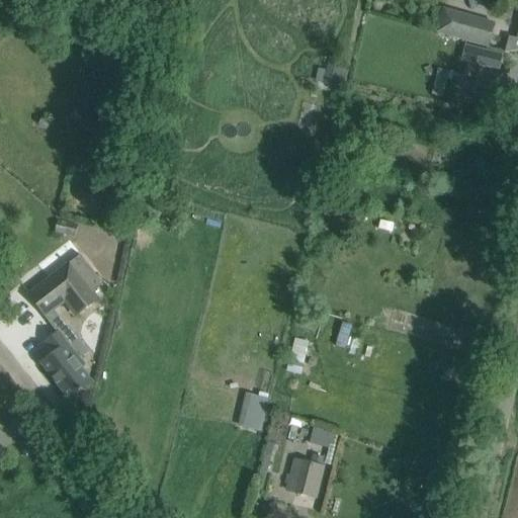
[(444,9),(438,30),(437,33),(488,48),(495,24),(444,9)]
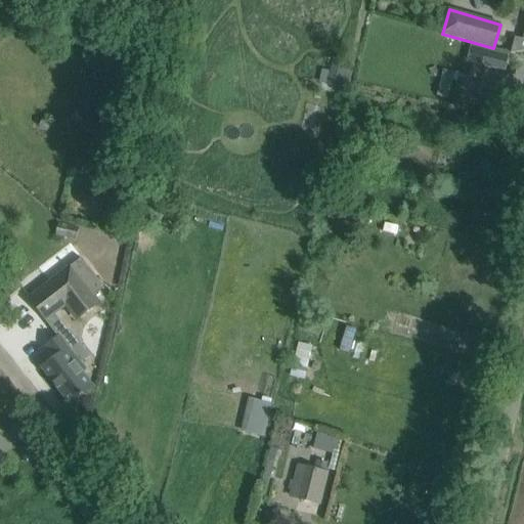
[(523,35),(523,39),(515,38),(512,53),(523,50),(523,35)]
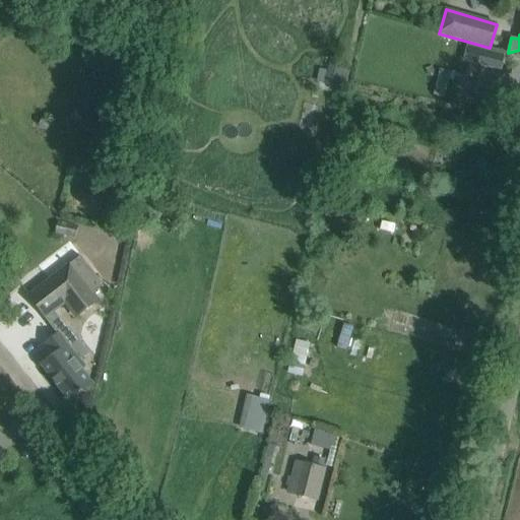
[(330,57),(324,84),(343,89),(349,62),(330,57)]
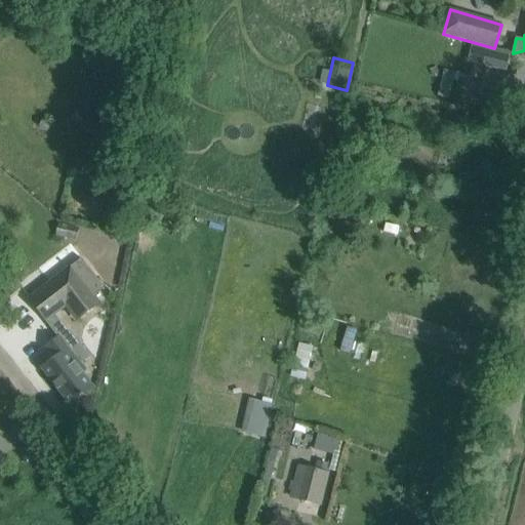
[(518,116),(524,91),(480,81),(474,105),(518,116)]
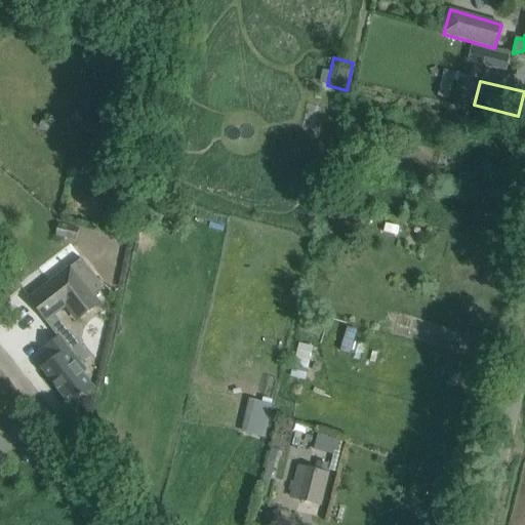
[(58,224),(56,235),(76,240),(78,228),(58,224)]
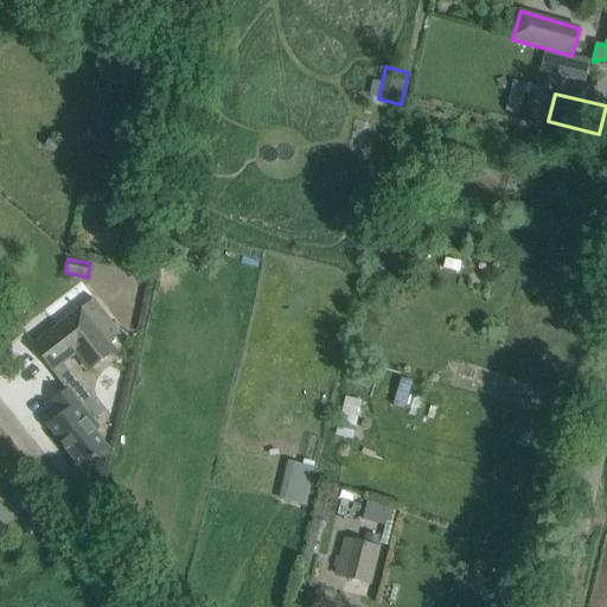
[(82,307),(33,345),(53,370),(69,391),(70,391),(91,419),(87,422),(89,425),(104,413),(90,394),(88,396),(63,363),(87,345),(98,360),(114,349),(109,343),(121,333),(95,300),(83,310),(82,307)]
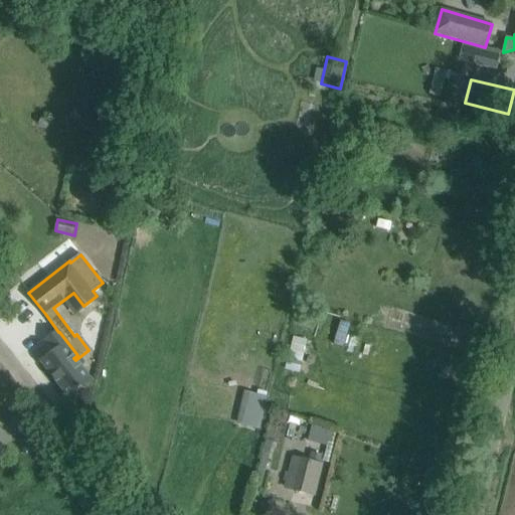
[(51,355),(42,362),(69,397),(92,381),(75,360),(73,358),(77,355),(59,332),(58,332),(46,341),(55,352),(51,355)]
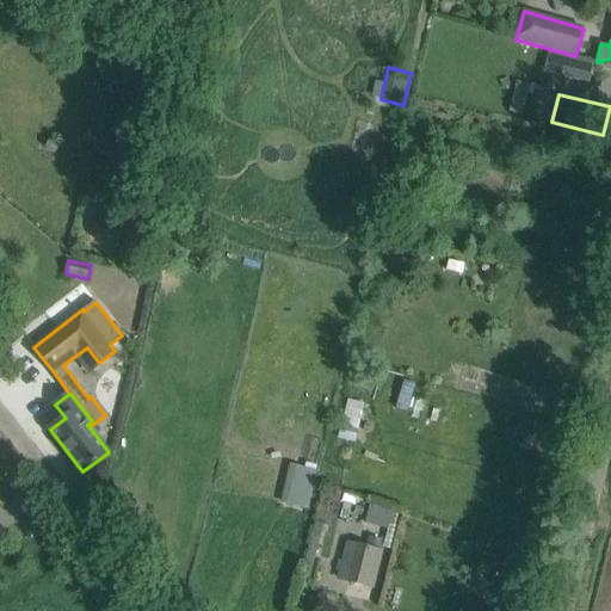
[(345,438),(364,439),(369,399),(349,396),(345,438)]
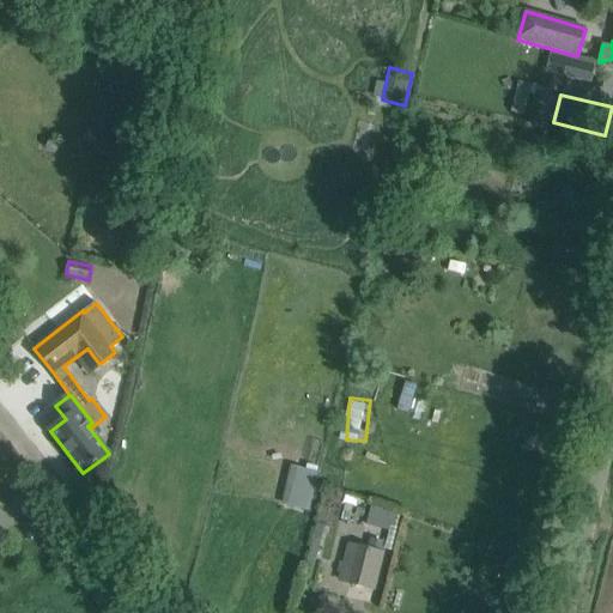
[(289,503),(289,505),(308,510),(311,491),(316,473),(316,472),(313,472),(301,468),(297,468),(296,472),(296,475),(290,498),(289,503)]
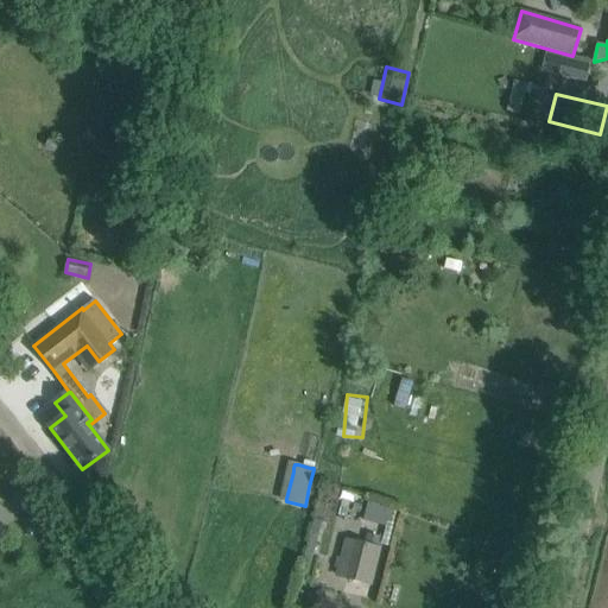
[(367,501),(362,521),(385,526),(390,507),(367,501)]
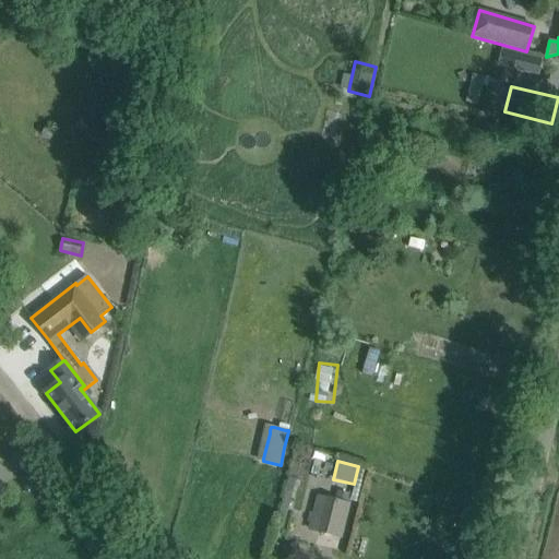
[(306,522),(310,522),(308,530),(341,537),(349,503),(347,502),(349,494),(337,490),(335,500),(317,495),(311,516),(307,516),(306,522)]
